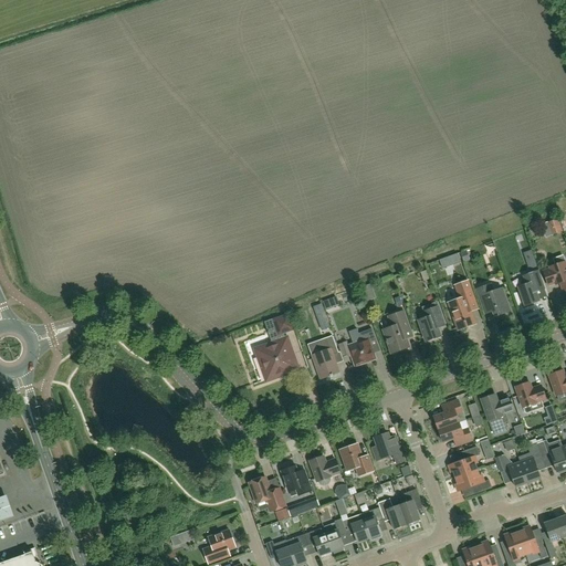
[(545,239),(554,236),(563,232),(558,220),(549,223),(541,226),(545,239)]
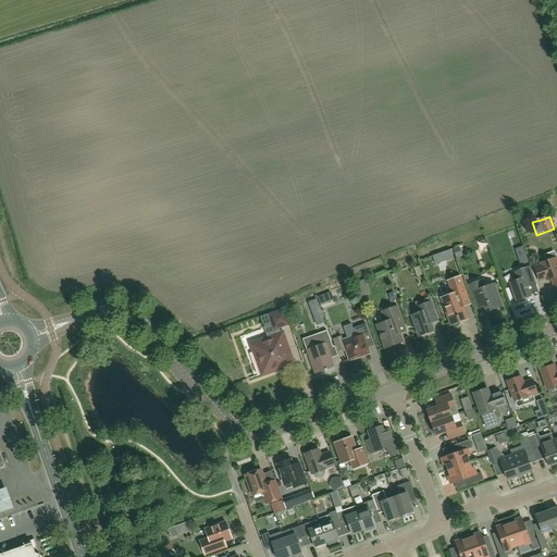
[(529,262),(522,246),(515,249),(520,265),(529,262)]
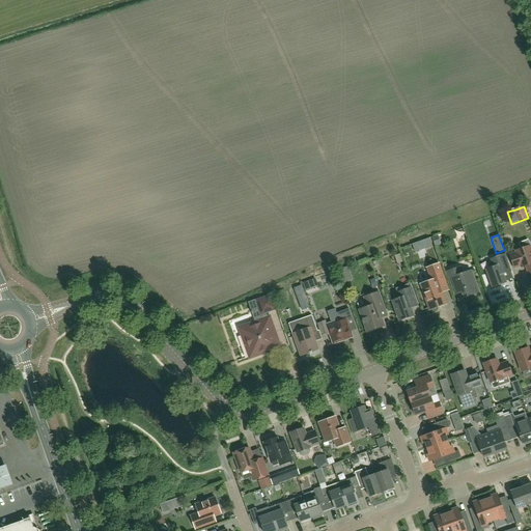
[(509,255),(514,268),(521,266),(522,268),(526,266),(529,274),(530,273),(530,250),(529,246),(515,251),(516,252),(509,255)]
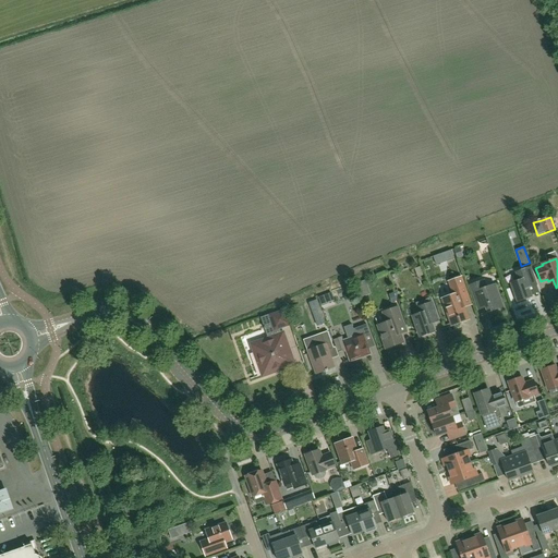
[(529,288),(537,284),(531,267),(516,273),(519,280),(511,283),(518,302),(532,296),(529,288)]
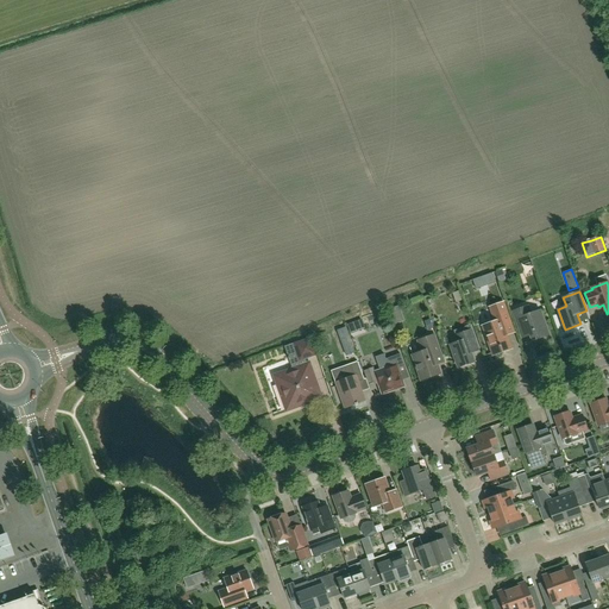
[(507,337),(514,333),(503,302),(495,306),(490,307),(495,322),(483,326),(494,355),(512,349),(507,337)]
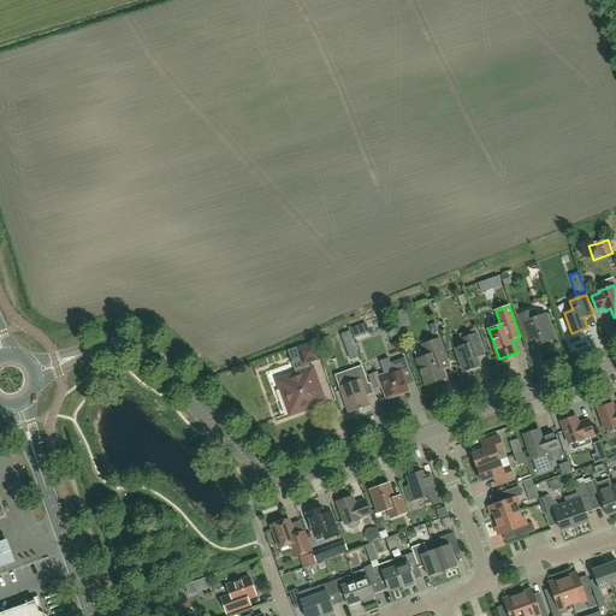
[(556,339),(546,314),(537,318),(534,309),(519,315),(525,333),(528,343),(537,341),(538,345),(556,339)]
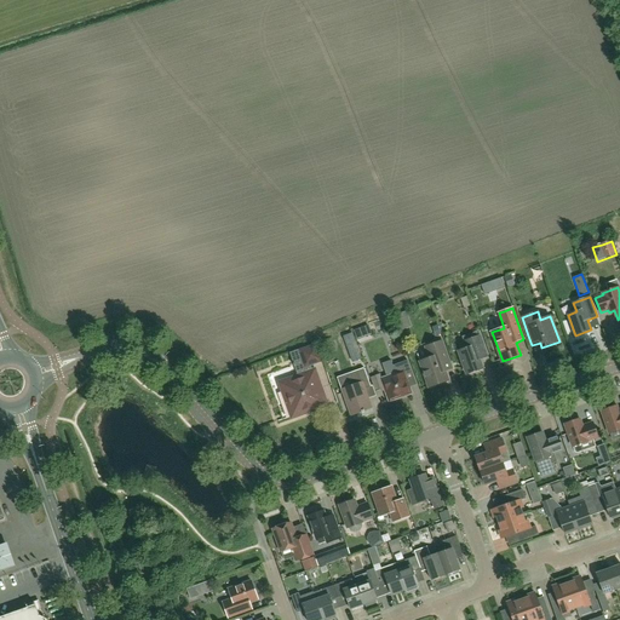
[(465,349),(458,351),(466,373),(475,371),(475,372),(482,368),(480,360),(487,357),(486,350),(480,336),(463,342),(465,349)]
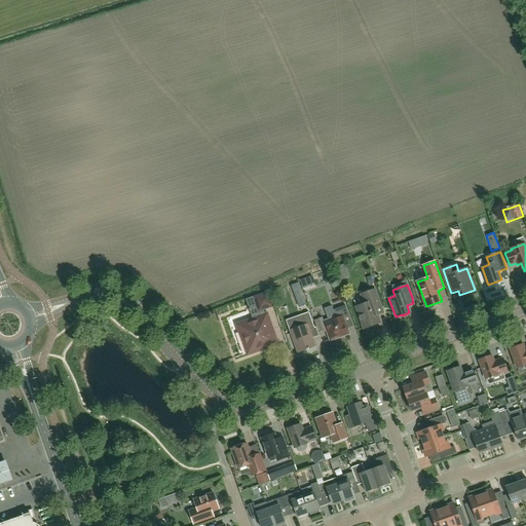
[(383,313),(375,290),(362,294),(365,304),(357,307),(365,329),(379,324),(377,315),(383,313)]
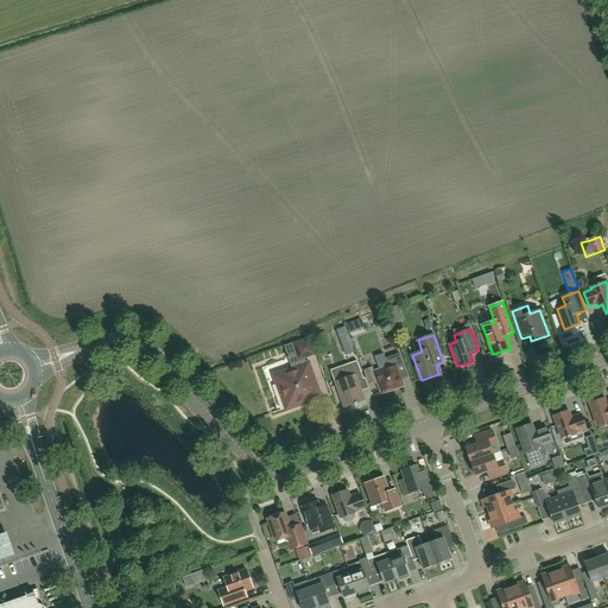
[(310,337),(293,343),(299,361),(305,359),(317,354),(310,337)]
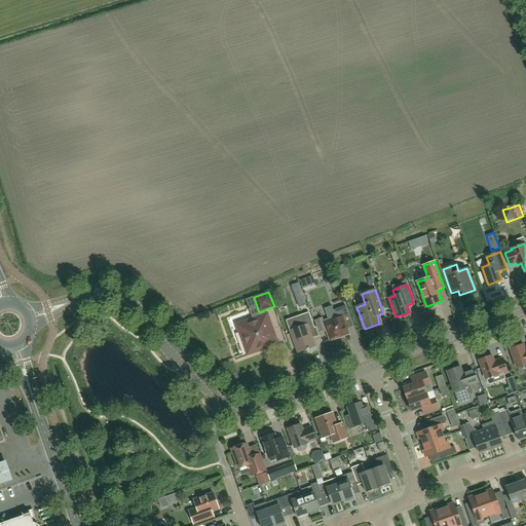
[(343,317),(349,315),(346,306),(333,310),(336,317),(324,322),(322,317),(318,320),(323,331),(326,333),(327,332),(330,341),(349,334),(343,317)]
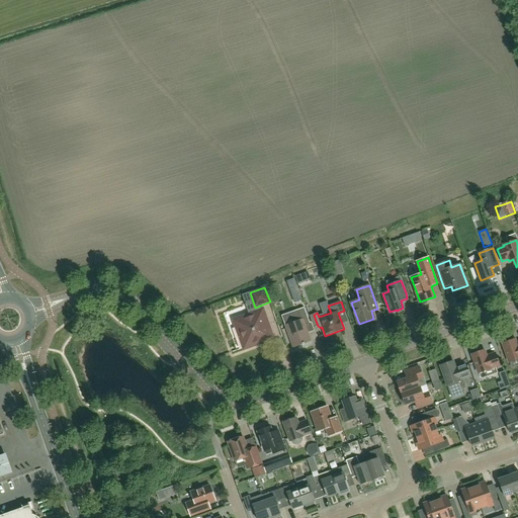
[(310,341),(304,325),(310,323),(305,308),(291,313),(294,323),(286,326),(294,347),(310,341)]
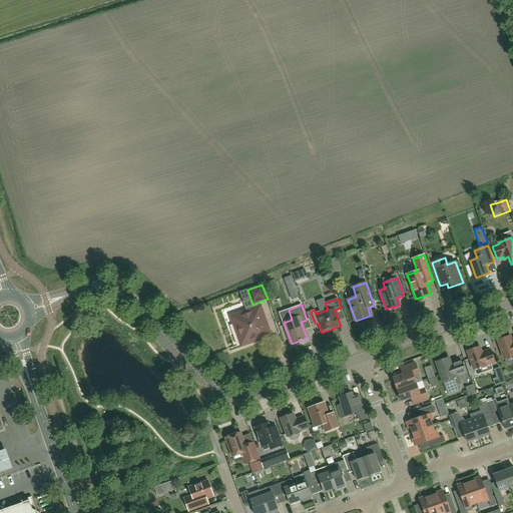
[(232,317),(238,335),(240,334),(243,344),(268,336),(264,323),(265,322),(260,308),(246,312),(232,317)]
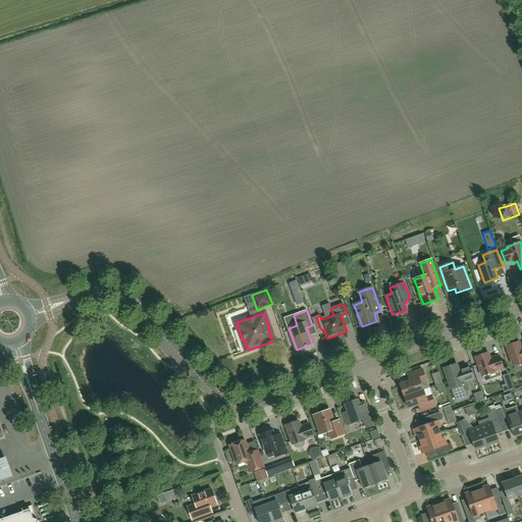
[(521,362),(521,347),(521,348),(519,342),(507,346),(514,365),(521,362)]
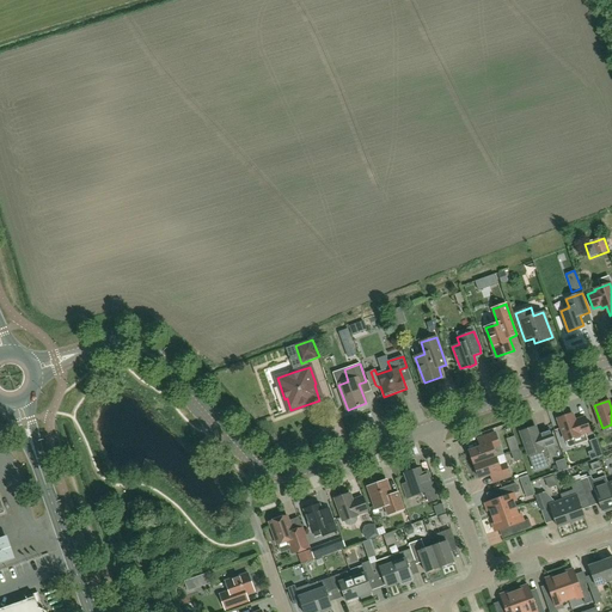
[(591,432),(586,417),(575,421),(573,414),(558,418),(565,441),(568,446),(570,447),(575,446),(575,444),(574,439),(580,436),(580,435),(591,432)]
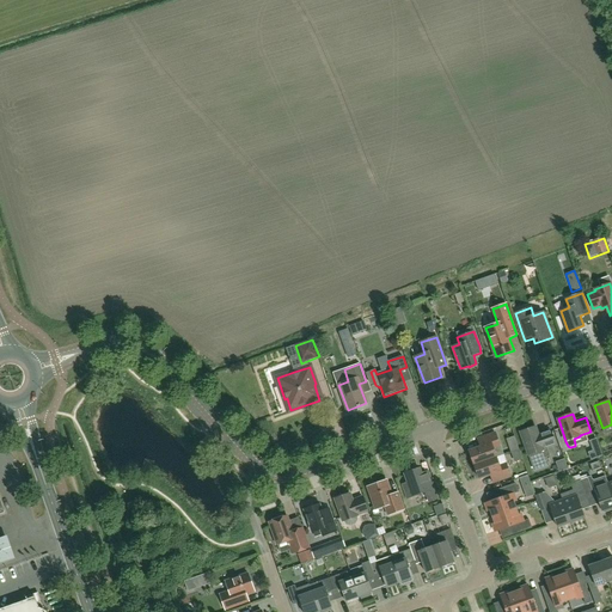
[(503,439),(519,438),(516,426),(502,428),(503,439)]
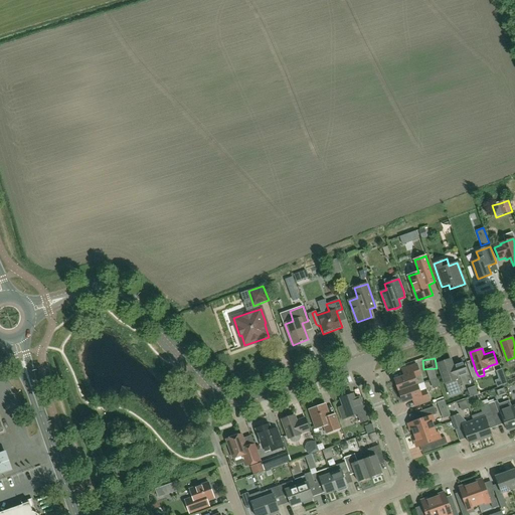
[(448,389),(460,385),(462,384),(460,377),(468,374),(464,362),(453,366),(451,359),(439,363),(445,383),(448,389)]
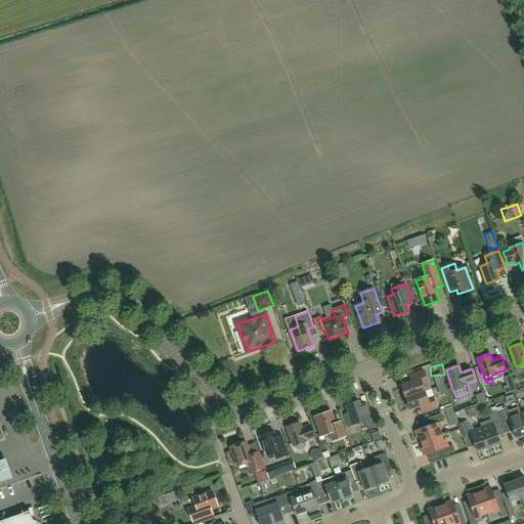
[(431,389),(424,370),(408,377),(410,383),(401,387),(405,398),(431,389)]
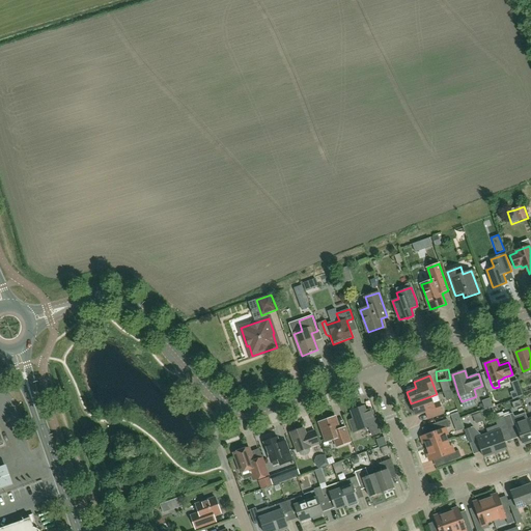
[(424,412),(427,419),(443,413),(437,394),(411,403),(415,415),(424,412)]
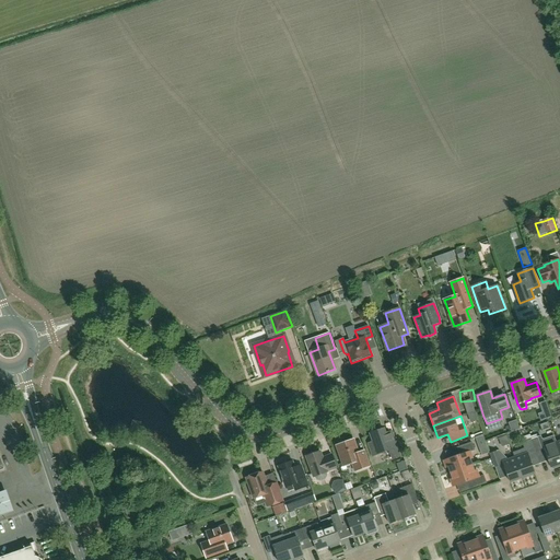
[(384,429),(371,433),(373,442),(369,444),(373,456),(389,450),(393,459),(401,456),(392,431),(385,433),(384,429)]
